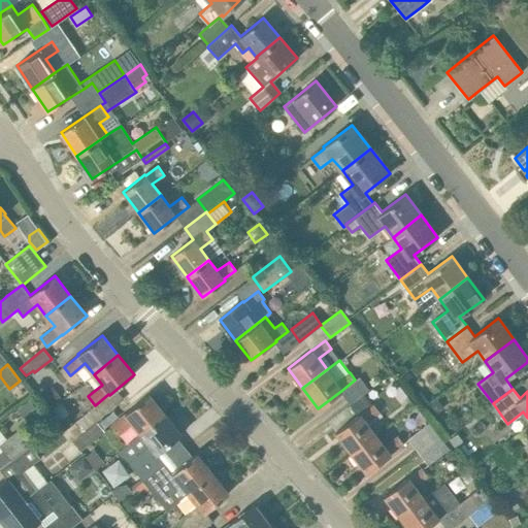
[(141,433),(165,414),(150,394),(125,414),(126,414),(111,426),(118,434),(132,423),(141,433)]
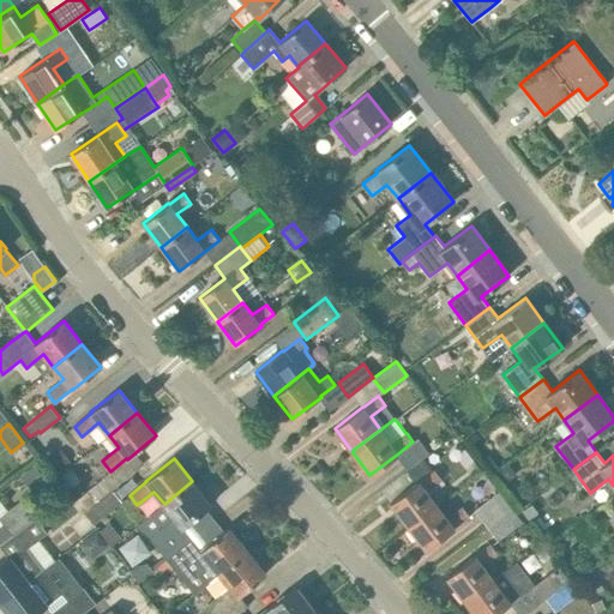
[(516,475),(507,463),(498,470),(506,481),(516,475)]
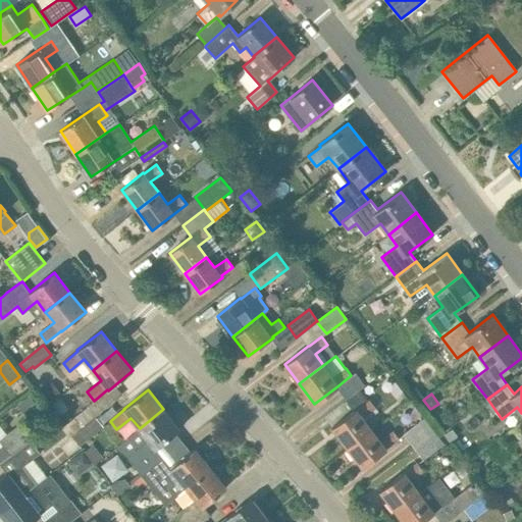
[(30,396),(18,404),(27,416),(39,408),(30,396)]
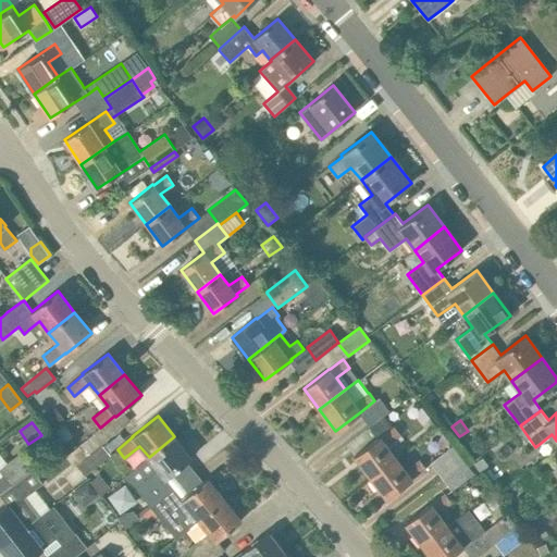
[(376,438),(354,456),(370,478),(397,457),(388,445),(401,435),(395,426),(381,437),(380,436),(376,438)]
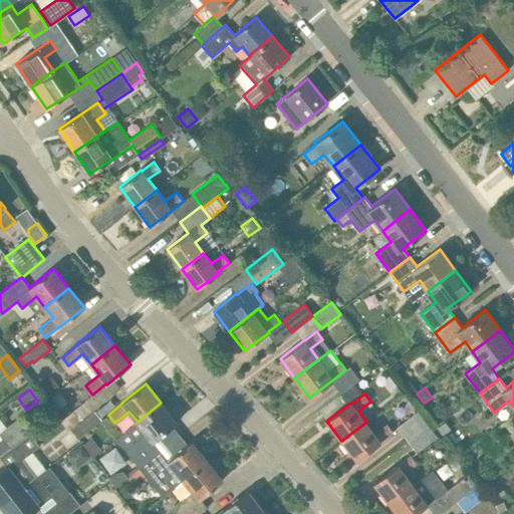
[(63,419),(62,420),(64,423),(70,430),(76,425),(93,410),(86,401),(63,419)]
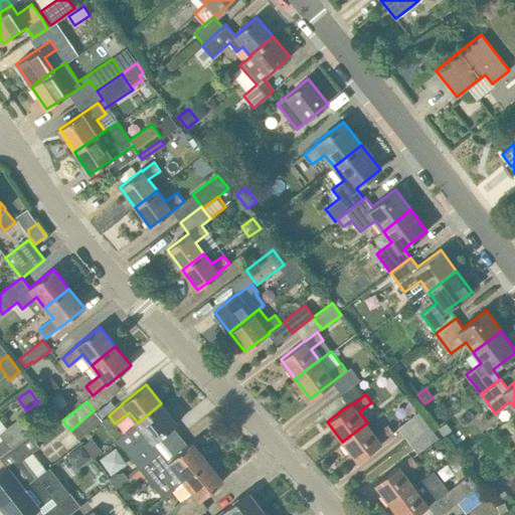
[(153,443),(177,423),(161,403),(138,422),(146,434),(132,445),(125,451),(139,469),(160,452),(152,442),(153,442),(153,443)]
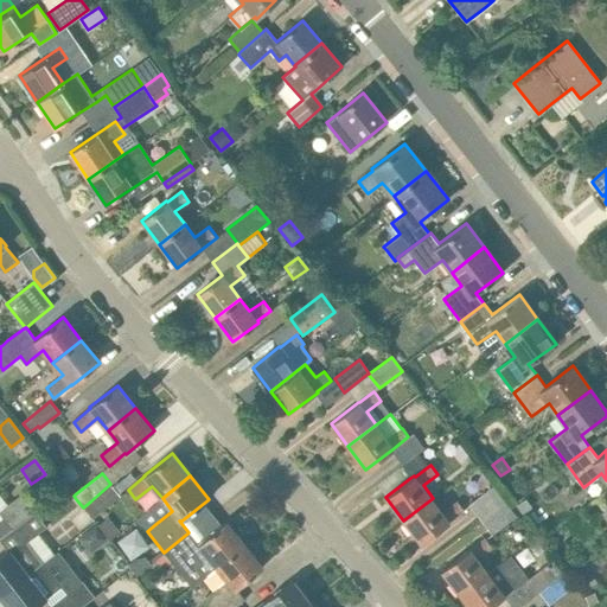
[(110,484),(90,502),(100,513),(120,496),(110,484)]
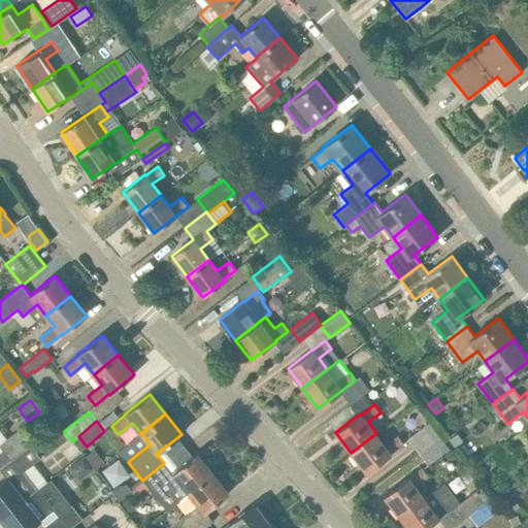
[(418,452),(439,436),(428,423),(407,438),(418,452)]
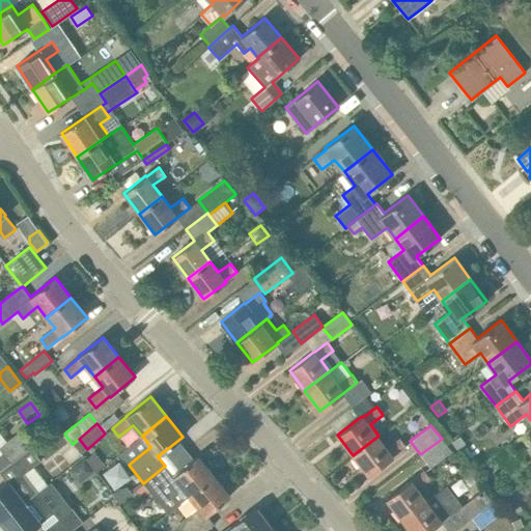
[(9,464),(31,447),(35,443),(33,440),(36,438),(29,429),(22,436),(20,438),(17,434),(0,445),(0,450),(1,453),(9,464)]
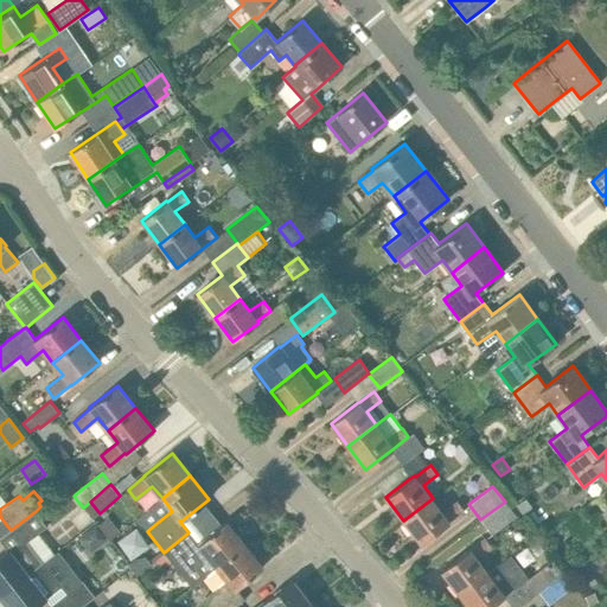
[(457,500),(443,511),(433,498),(403,521),(421,544),(451,522),(449,521),(464,510),(457,500)]
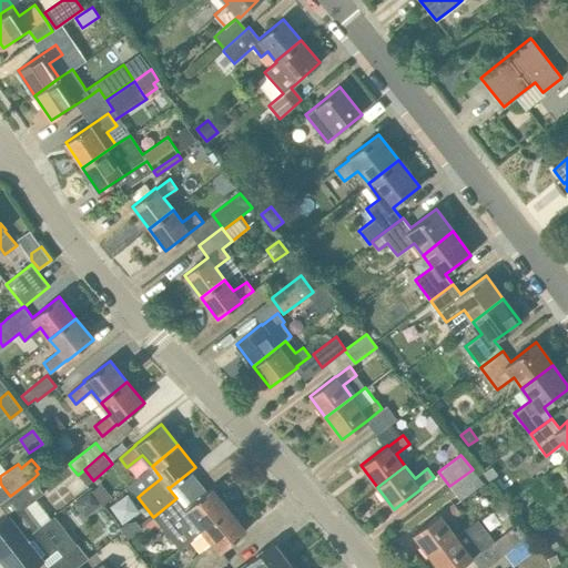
[(487,480),(497,473),(492,466),(483,473),(487,480)]
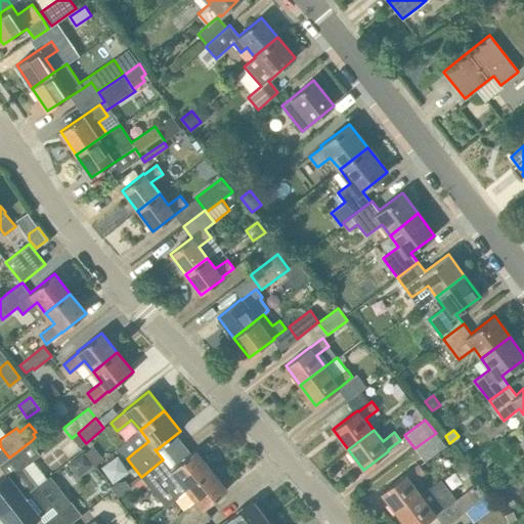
[(415,448),(425,463),(446,446),(436,433),(415,448)]
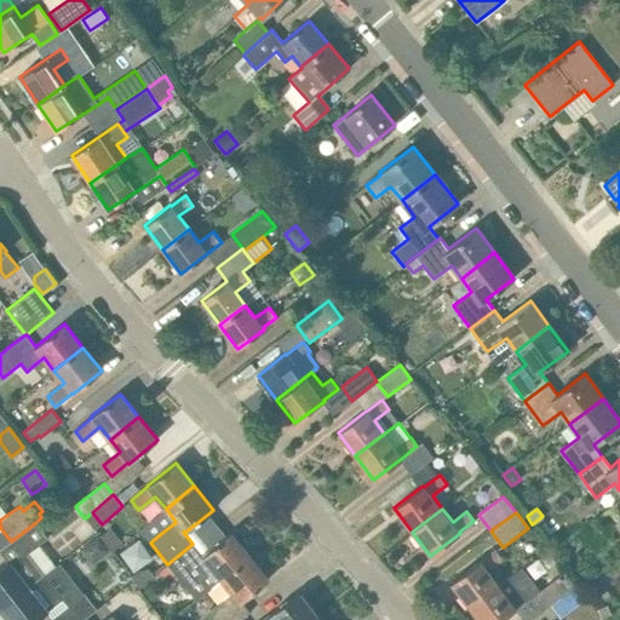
[(49,537),(46,534),(36,522),(11,541),(0,549),(0,551),(7,562),(0,568),(0,607),(44,574),(28,554),(49,537)]
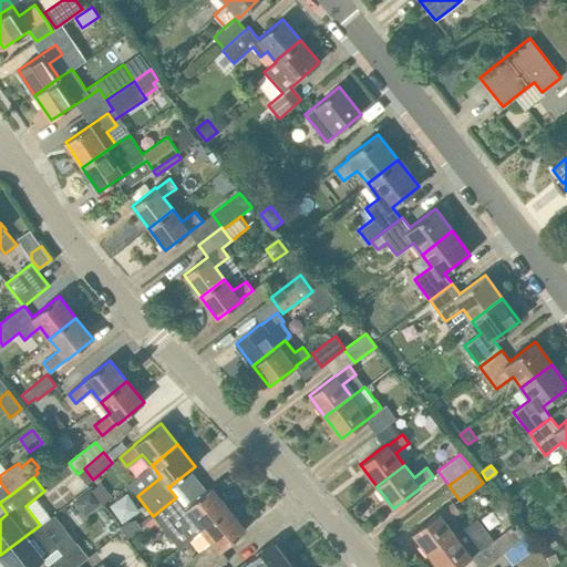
[(102,483),(92,491),(103,504),(113,496),(102,483)]
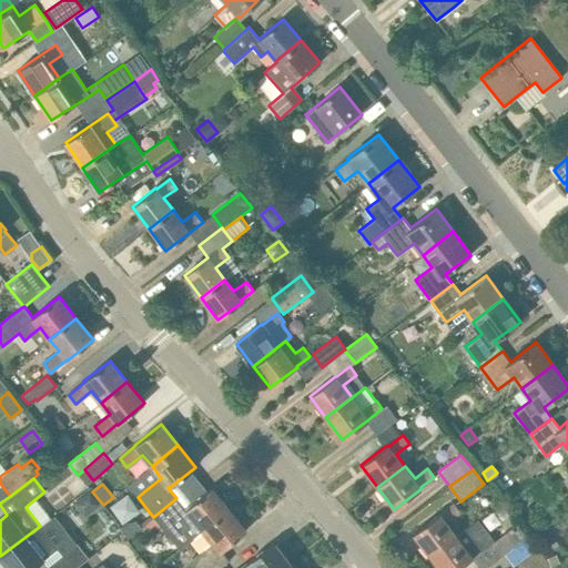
[(202,530),(229,509),(212,487),(186,508),(185,509),(176,498),(153,517),(170,538),(179,531),(193,519),(202,530)]
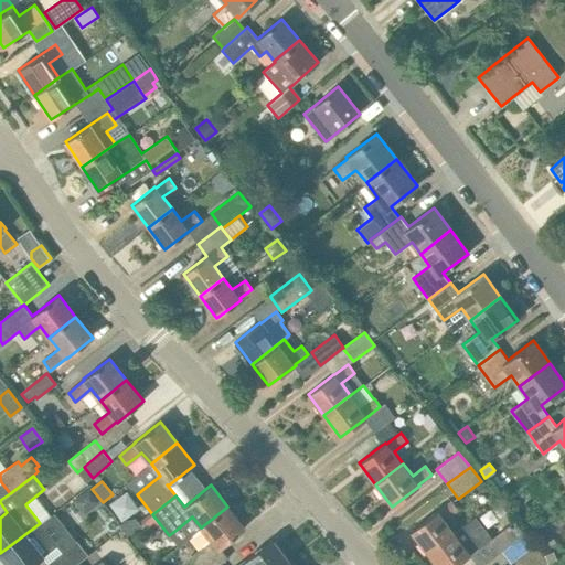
[(89,488),(72,500),(83,514),(99,502),(89,488)]
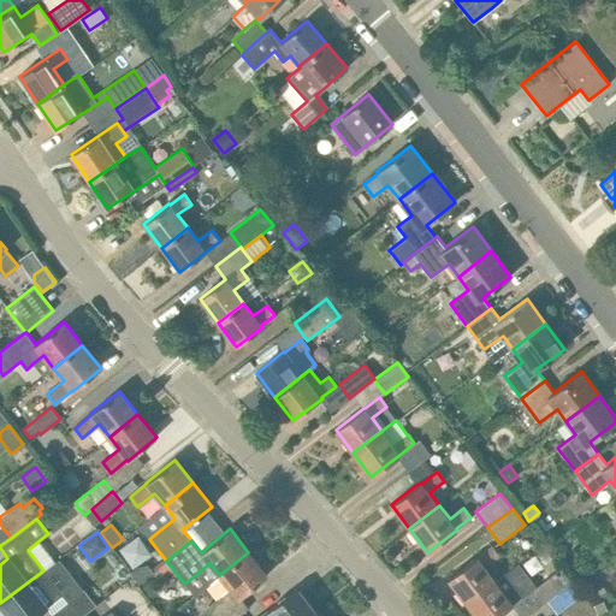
[(466,603),(495,581),(484,567),(499,555),(492,546),(477,558),(477,557),(448,579),(466,603)]
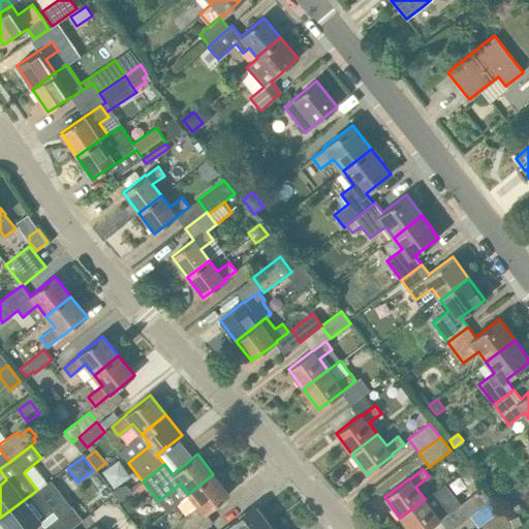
[(188,510),(176,521),(182,528),(205,528),(214,522),(207,512),(229,494),(213,474),(188,494),(180,500),(188,510)]
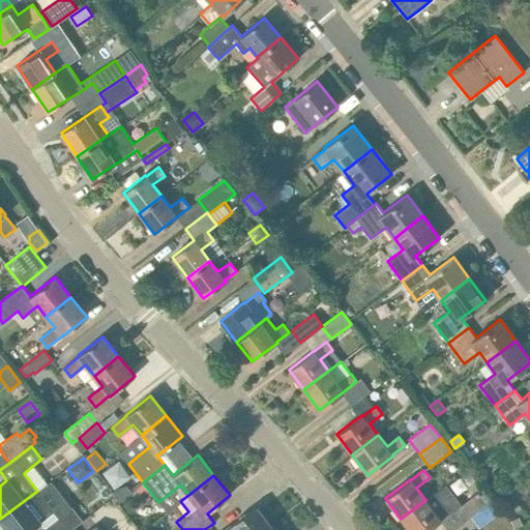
[(37,491),(0,519),(0,521),(6,529),(30,529),(40,523),(45,528),(69,507),(66,504),(68,503),(51,481),(48,483),(37,491)]
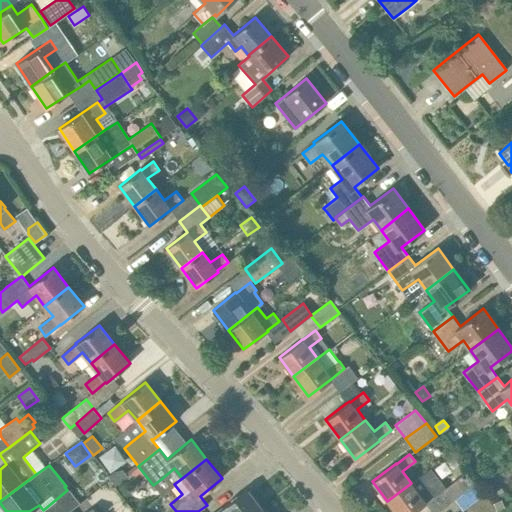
[(411,483),(387,501),(395,511),(413,511),(426,503),(445,488),(430,468),(411,483)]
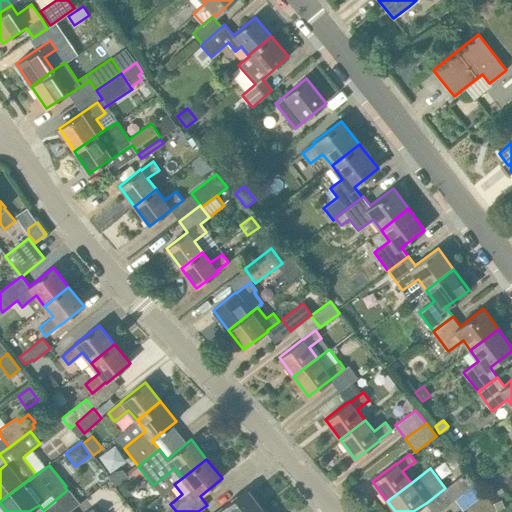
[(115,472),(108,477),(114,485),(127,474),(123,469),(115,472)]
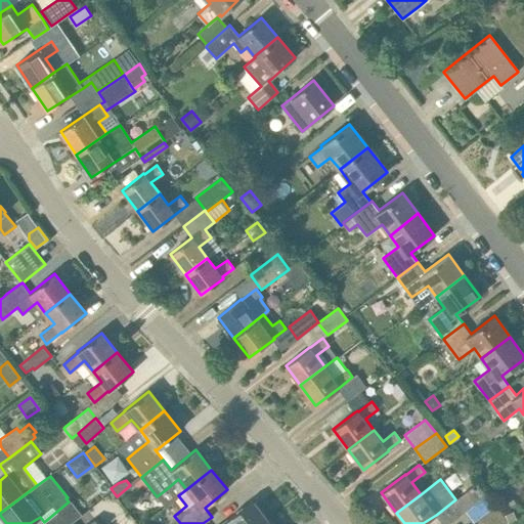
[(464,511),(485,494),(477,483),(455,499),(464,511)]
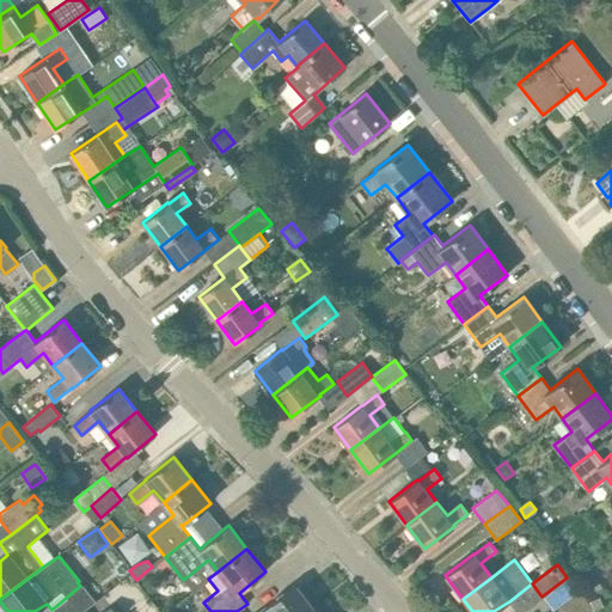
[(544,598),(554,611),(577,592),(567,577),(542,597),(543,598),(544,598)]
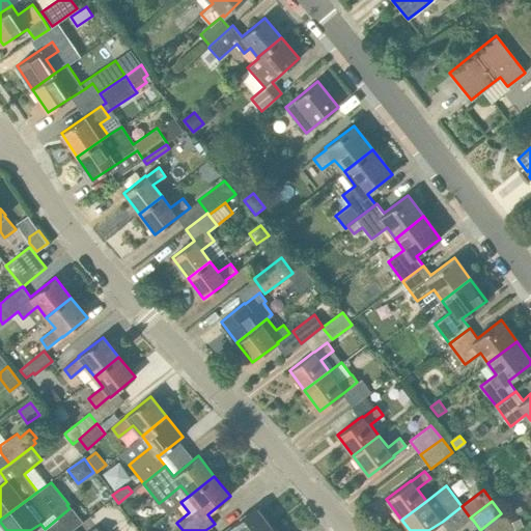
[(46,530),(71,530),(74,530),(83,522),(72,507),(70,508),(45,529),(46,530)]
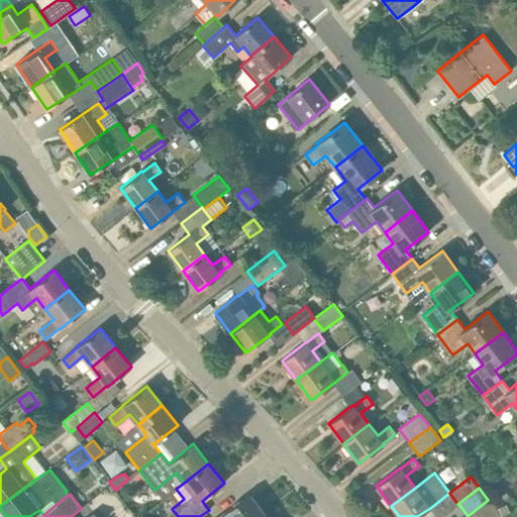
[(260,516),(265,514),(249,494),(224,512),(225,513),(219,516),(260,516)]
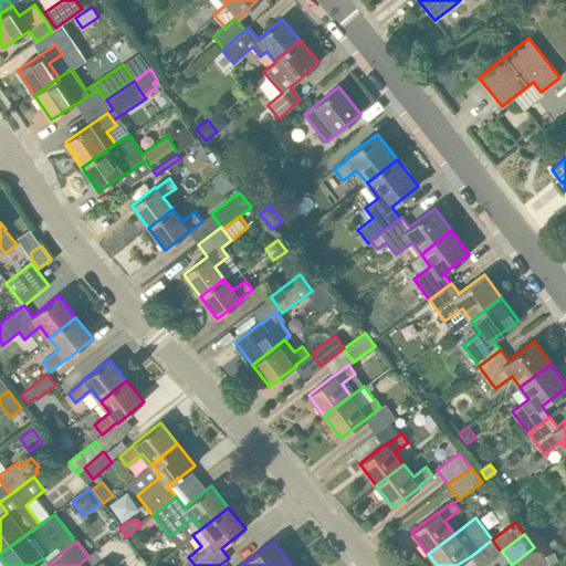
[(557,561),(554,552),(546,555),(549,564),(557,561)]
